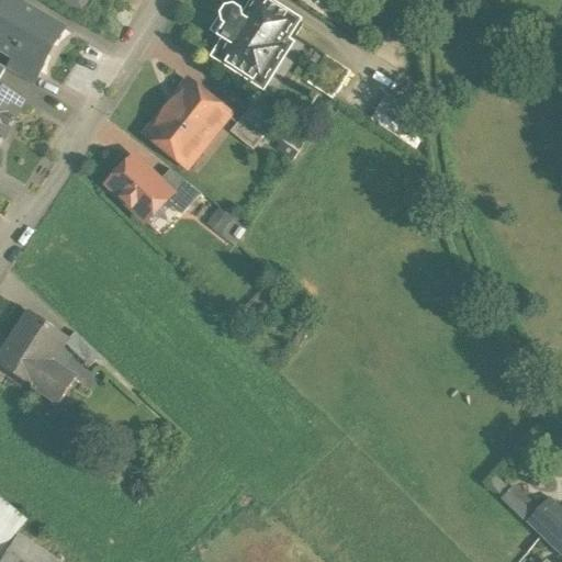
[(62,26),(19,2),(18,3),(12,0),(0,0),(0,51),(12,58),(13,58),(37,72),(38,71),(36,70),(62,26)]
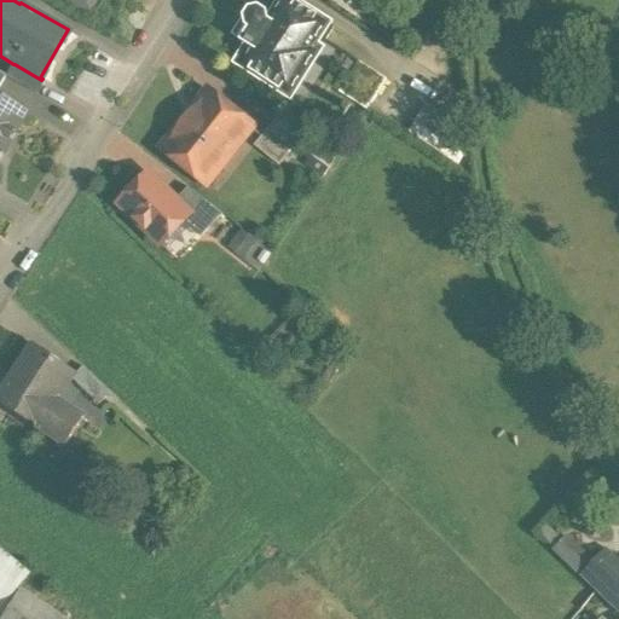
[(291,0),(284,0),(270,23),(265,19),(264,12),(256,7),(248,10),(244,16),(246,24),(253,29),(247,38),(235,30),(232,33),(247,42),(236,61),(284,93),(287,90),(300,69),(305,71),(307,68),(298,62),(314,35),(323,41),(324,40),(333,25),(291,0)]
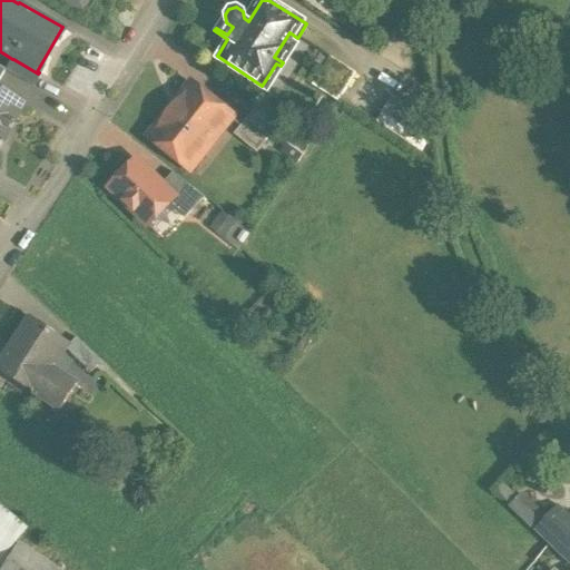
[(297,38),(290,32),(274,57),(283,62),(281,66),(276,64),(264,82),(278,91),(291,71),(311,84),(328,56),(298,37),(297,38)]
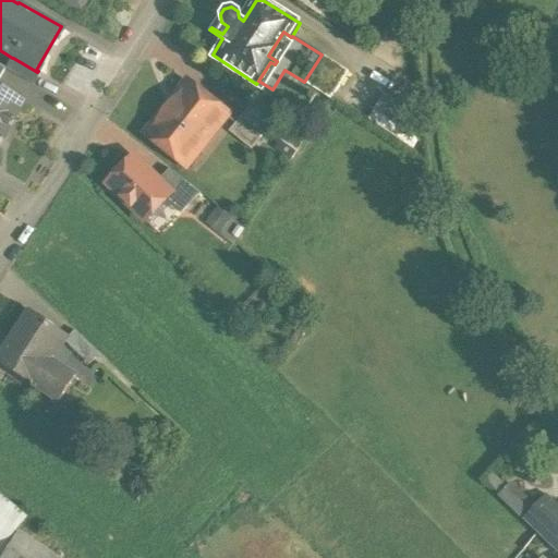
[(347,71),(322,55),(304,82),(324,94),(326,91),(330,89),(334,92),(347,71)]
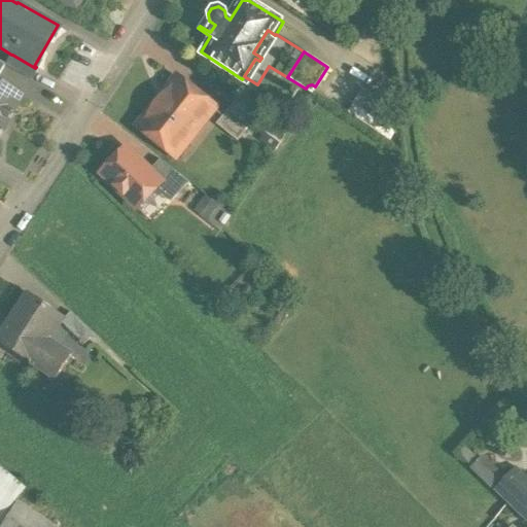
[(35,68),(12,55),(11,55),(6,65),(29,78),(35,68)]
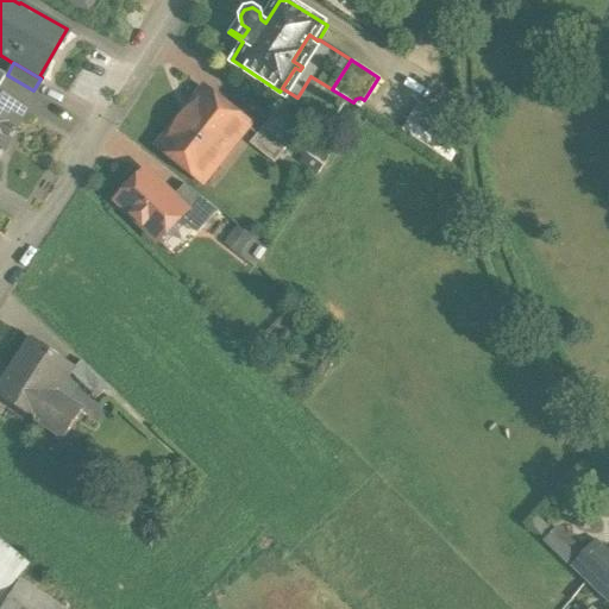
[(203,89),(158,145),(201,179),(245,123),(203,89)]
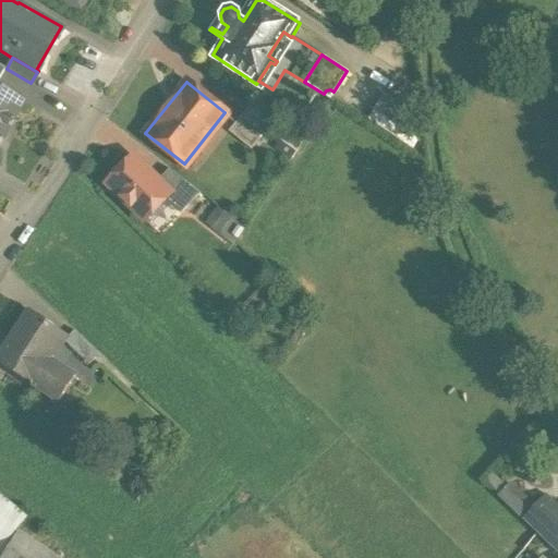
[(0,88),(0,129),(3,131),(21,100),(0,88)]
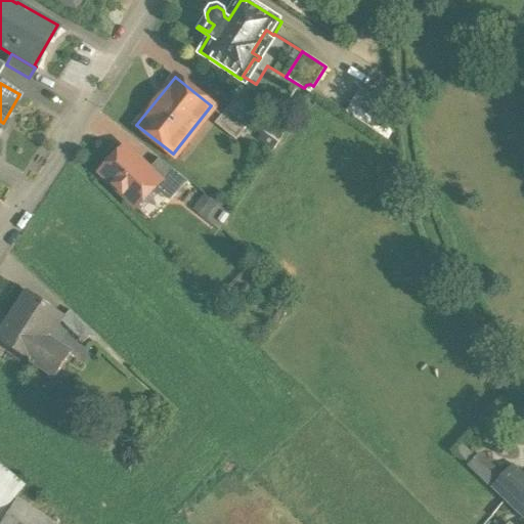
[(233,97),(214,123),(234,139),(255,115),(233,97)]
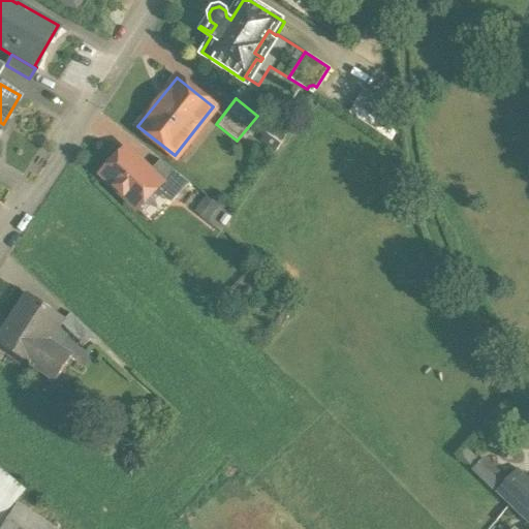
[(126,148),(101,174),(136,208),(156,187),(161,182),(149,170),(126,148)]
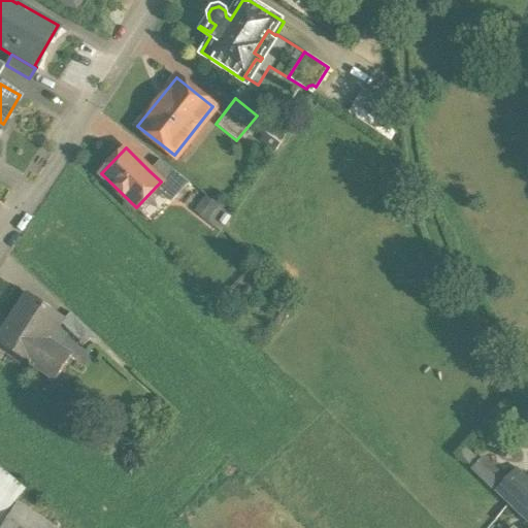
[(189,182),(159,159),(149,170),(161,182),(156,187),(170,200),(189,182)]
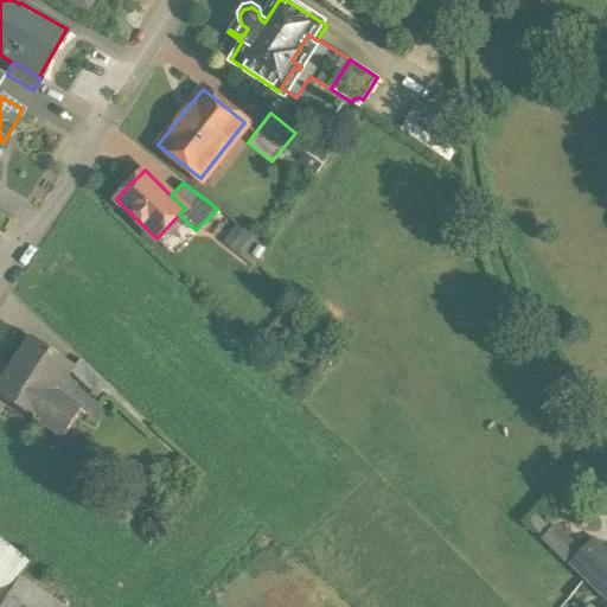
[(30,338),(0,383),(0,394),(63,435),(81,408),(50,388),(66,363),(53,355),(53,353),(30,338)]
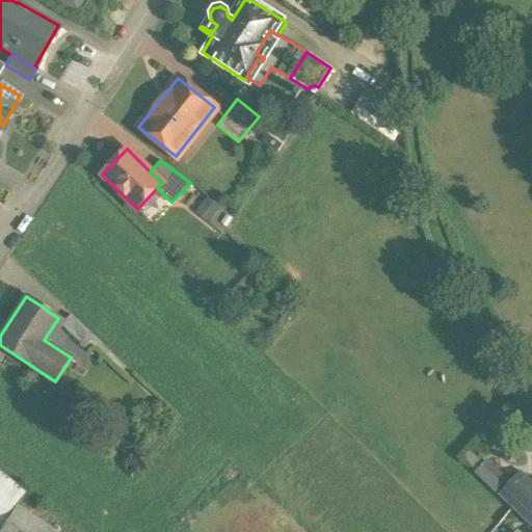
[(94,337),(70,314),(60,324),(84,346),(94,337)]
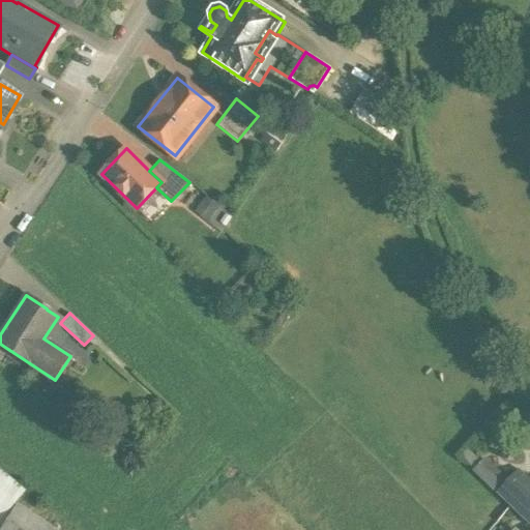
[(26,490),(0,468),(0,493),(16,504),(25,490),(26,490)]
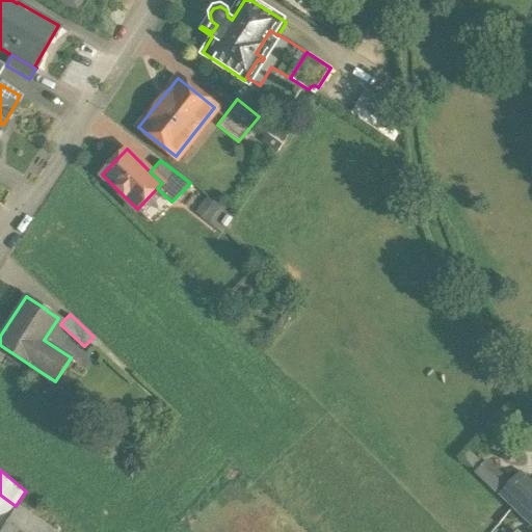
[(531,527),(531,484),(520,474),(499,496),(531,528),(531,527)]
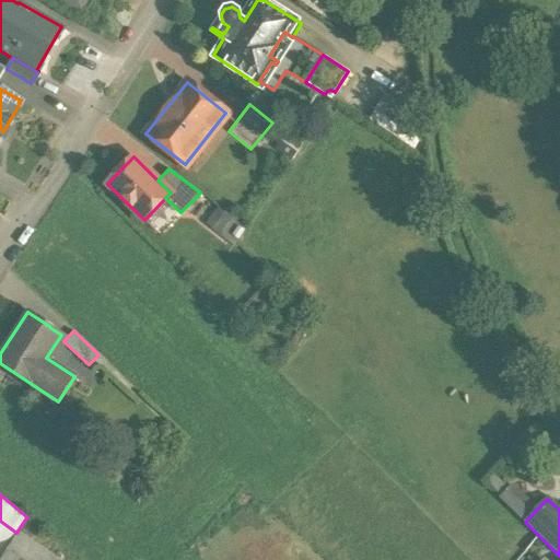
[(78,559),(26,517),(16,533),(56,559),(78,559)]
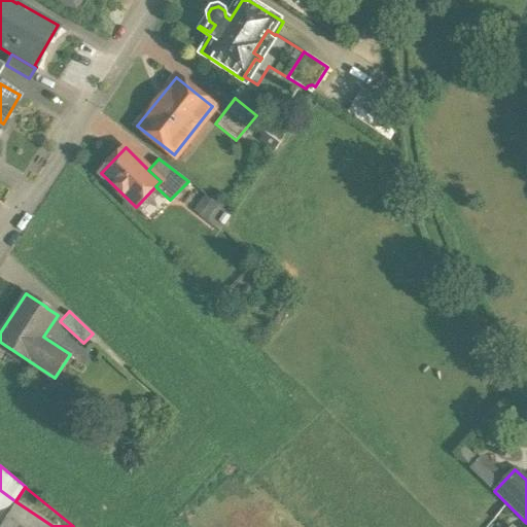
[(0,524),(15,501),(0,490),(0,524)]
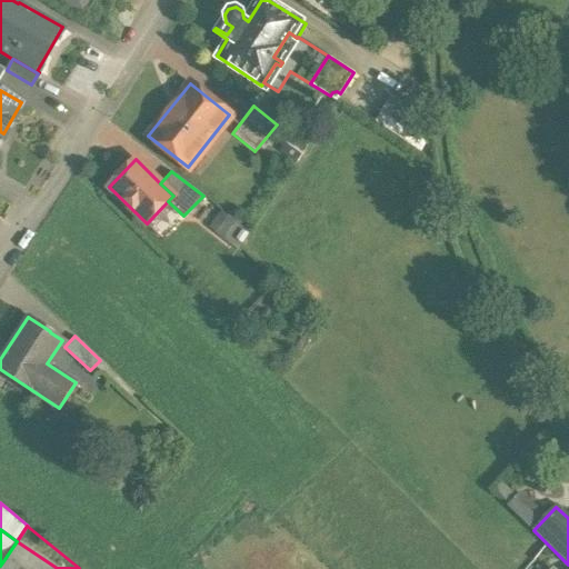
[(57,568),(17,541),(0,566),(0,568),(57,568)]
